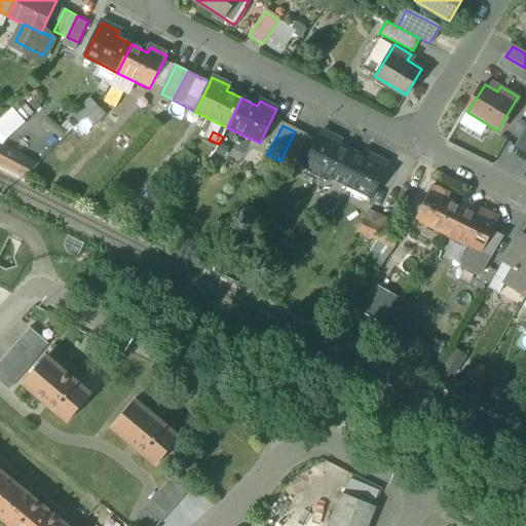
[(295,132),(284,154),(296,160),(307,138),(295,132)]
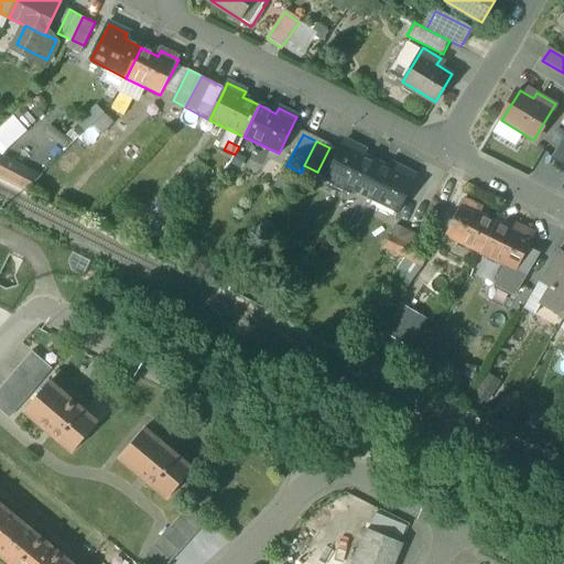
[(563,141),(554,159),(563,163),(563,141)]
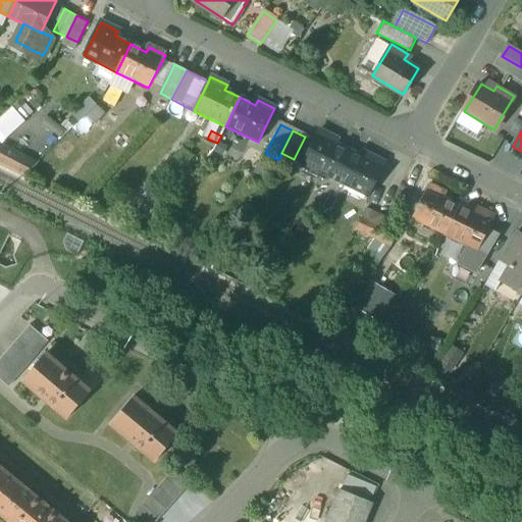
[(320,132),(304,164),(336,180),(351,153),(334,145),(336,140),(320,132)]
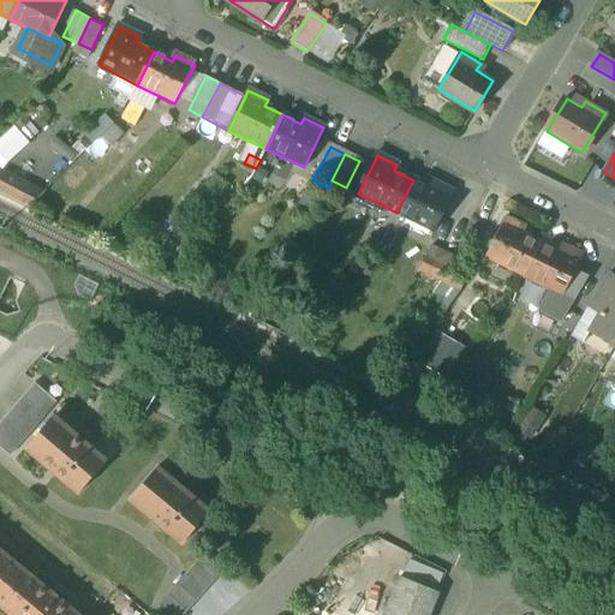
[(269,165),(261,160),(256,168),(266,173),(269,165)]
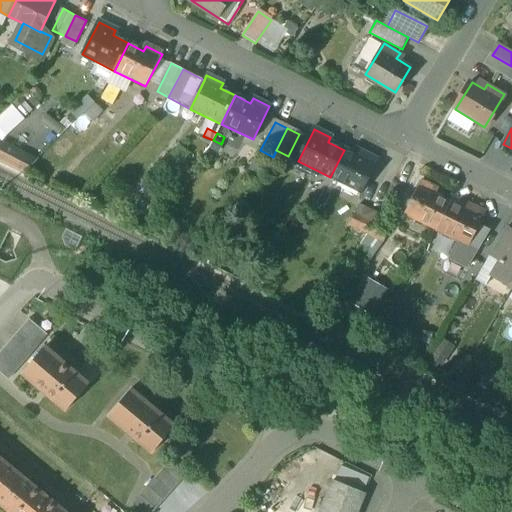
[(0,159),(27,173),(33,161),(0,144),(0,159)]
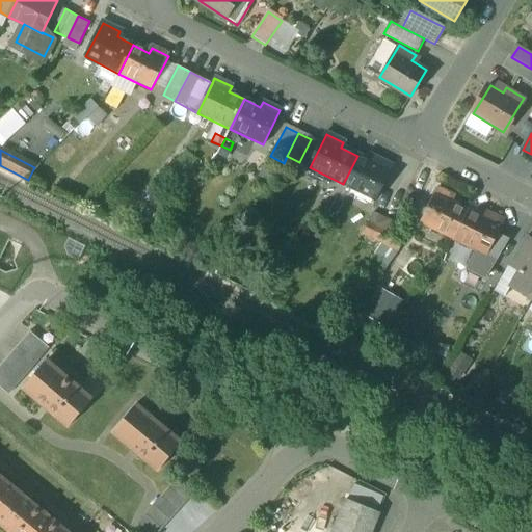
[(372,163),(357,156),(343,184),(375,201),(392,167),(375,158),(372,163)]
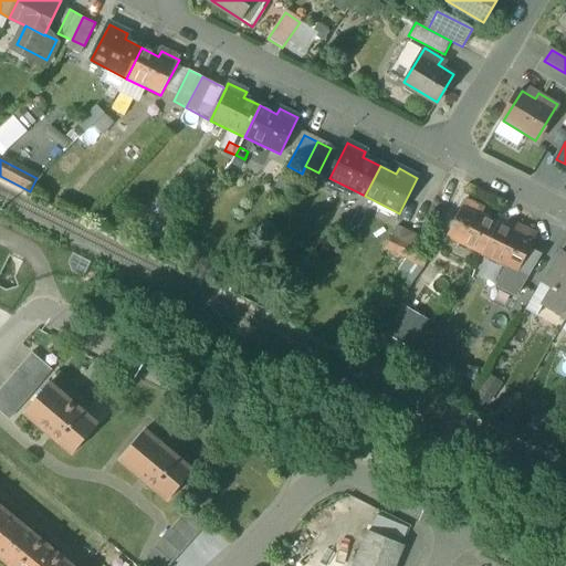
[(484,210),(465,200),(447,236),(483,254),(498,223),(481,216),(484,210)]
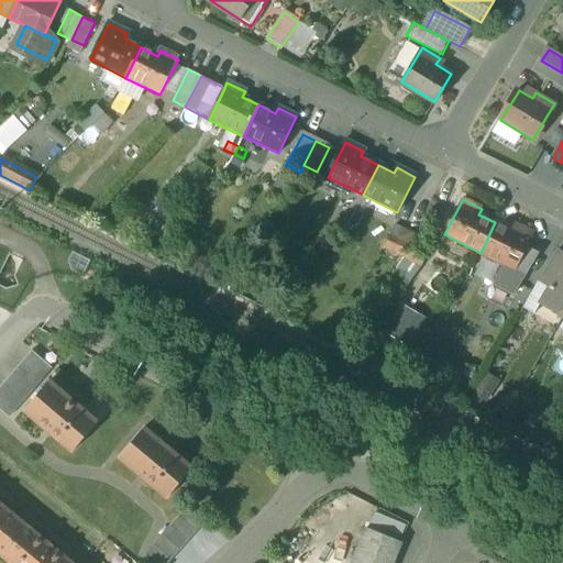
[(514,224),(510,231),(495,222),(481,253),(504,264),(515,271),(526,247),(532,234),(514,224)]
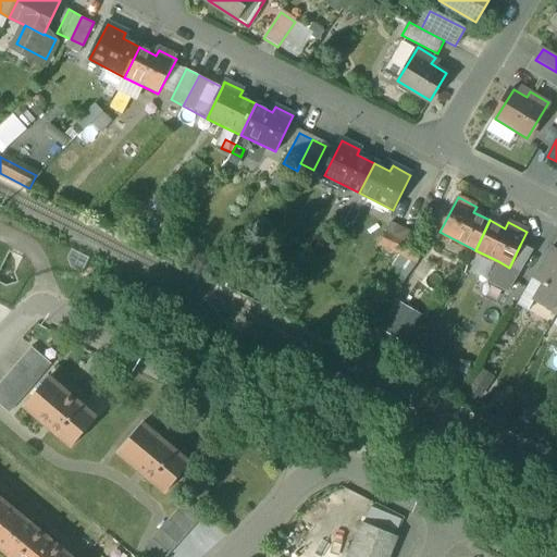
[(407,240),(387,231),(380,246),(398,256),(407,240)]
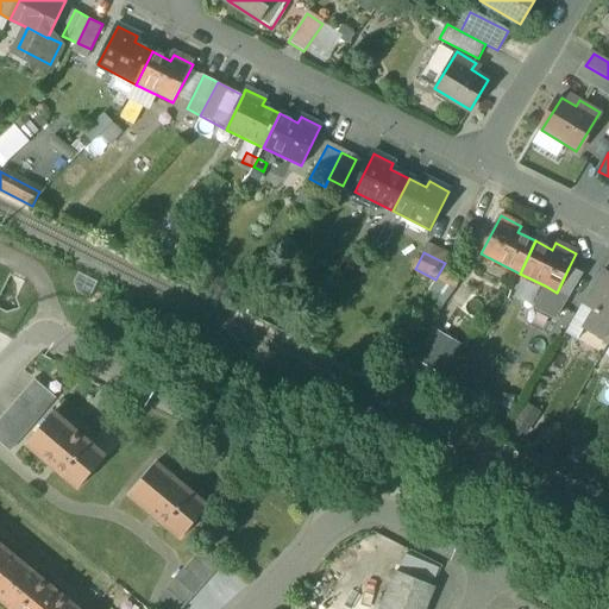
[(464,272),(445,263),(435,280),(457,289),(464,272)]
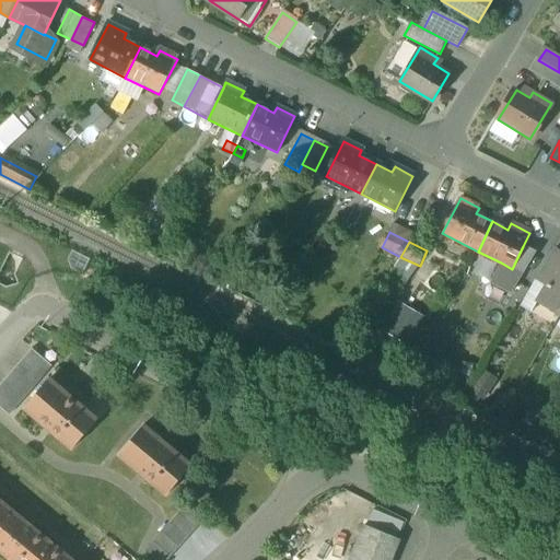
[(512,269),(501,263),(490,283),(511,293),(535,253),(523,246),(512,269)]
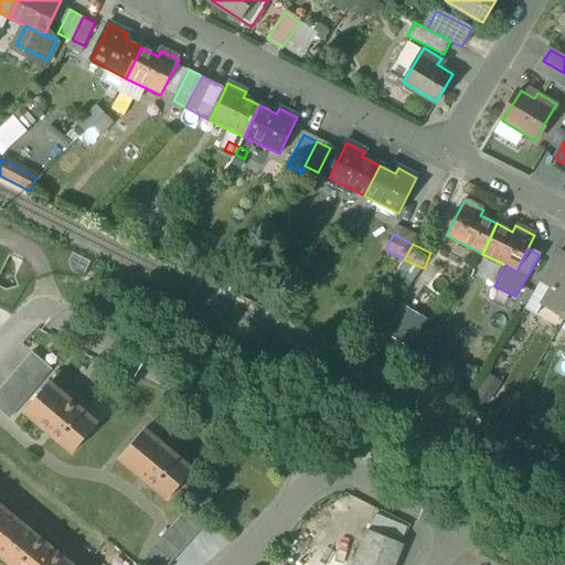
[(564,258),(556,254),(540,283),(552,289),(564,266),(564,258)]
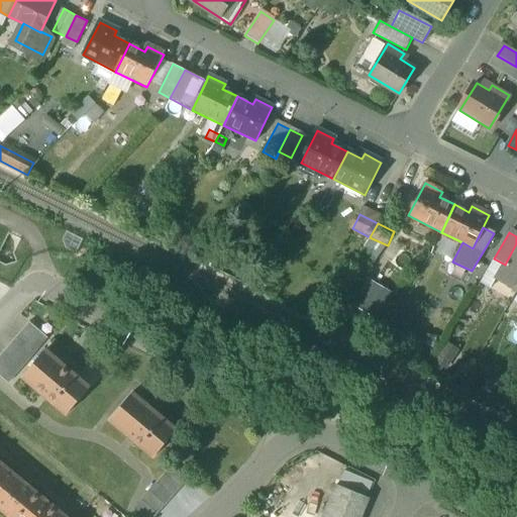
[(516,243),(505,265),(497,278),(516,289),(516,243)]
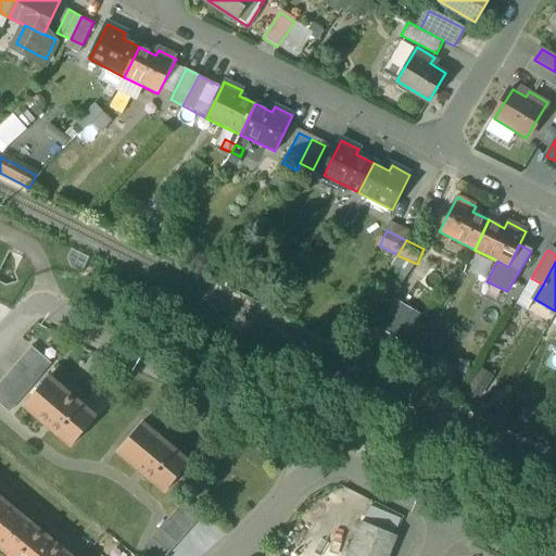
[(408,343),(426,315),(397,298),(380,325),(408,343)]
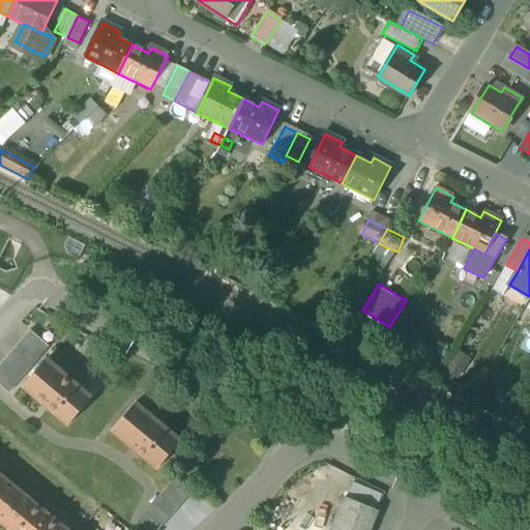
[(30,330),(0,364),(0,386),(8,393),(49,347),(30,330)]
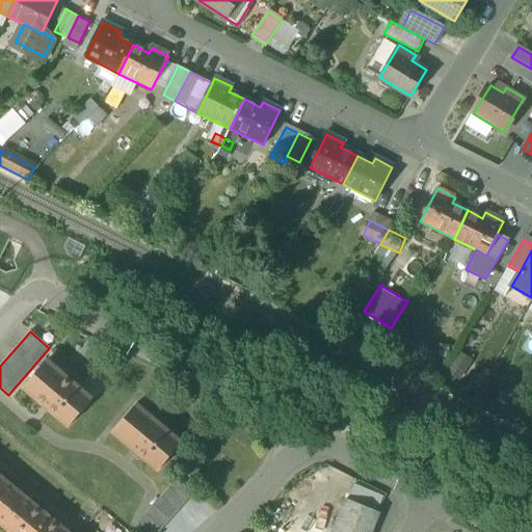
[(92,399),(47,361),(23,389),(68,427),(92,399)]
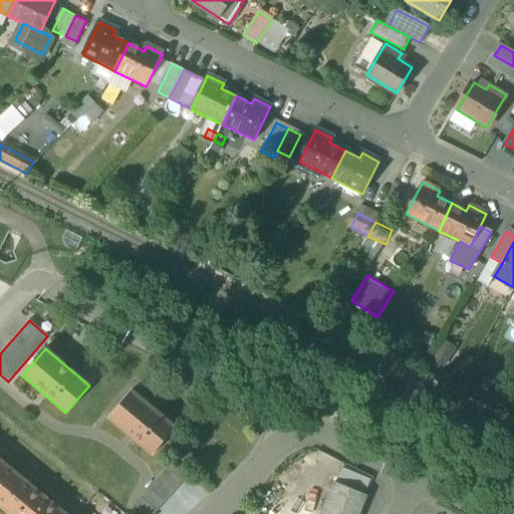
[(176,428),(132,391),(108,419),(153,456),(176,428)]
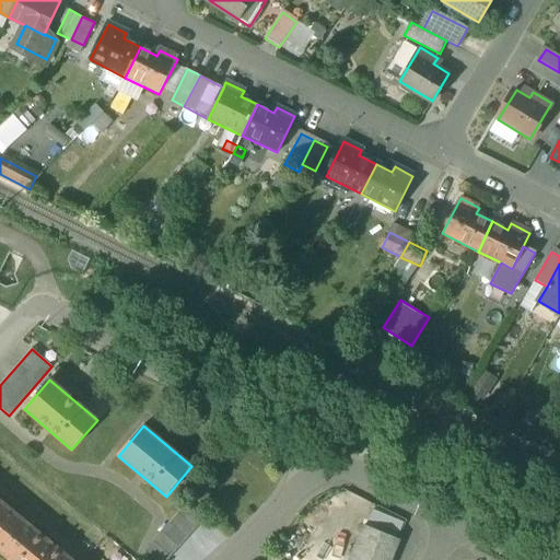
[(0,537),(18,516),(0,501),(0,537)]
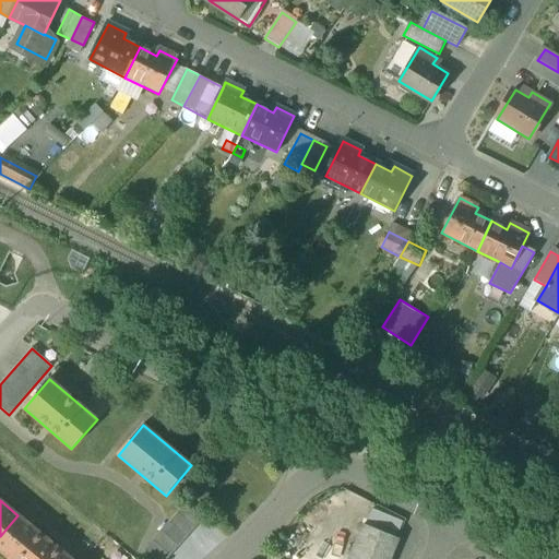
[(186,503),(144,550),(154,558),(167,558),(203,520),(186,503)]
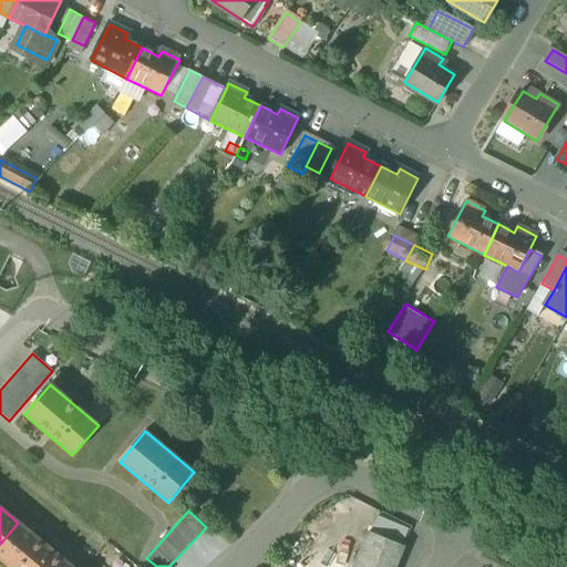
[(72,566),(18,523),(0,544),(0,558),(10,566),(72,566)]
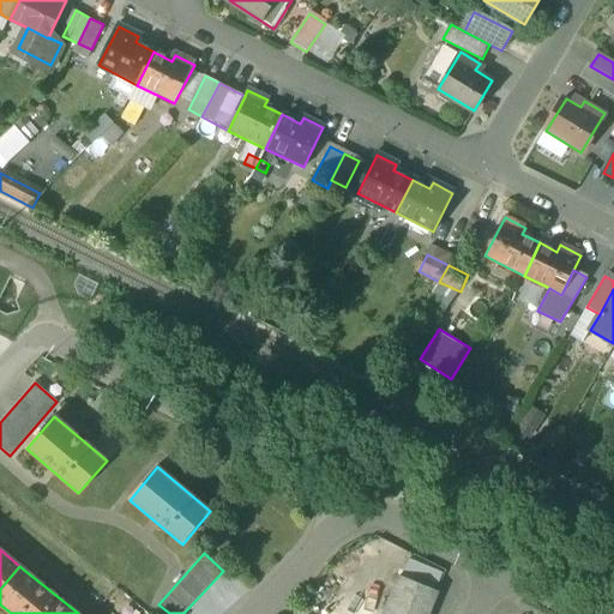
[(401,577),(384,613),(427,613),(437,593),(401,577)]
